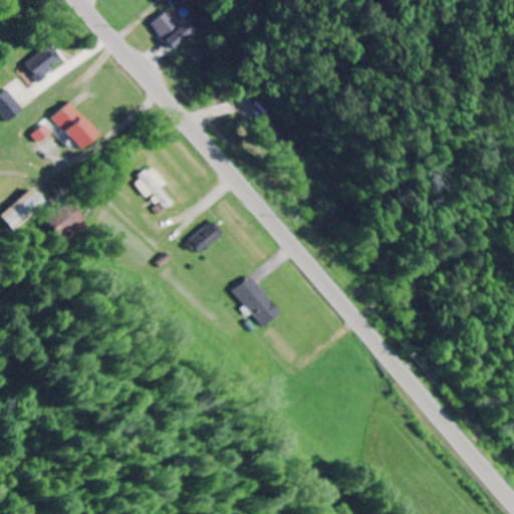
[(153,23),(169,50),(191,37),(175,10),(153,23)]
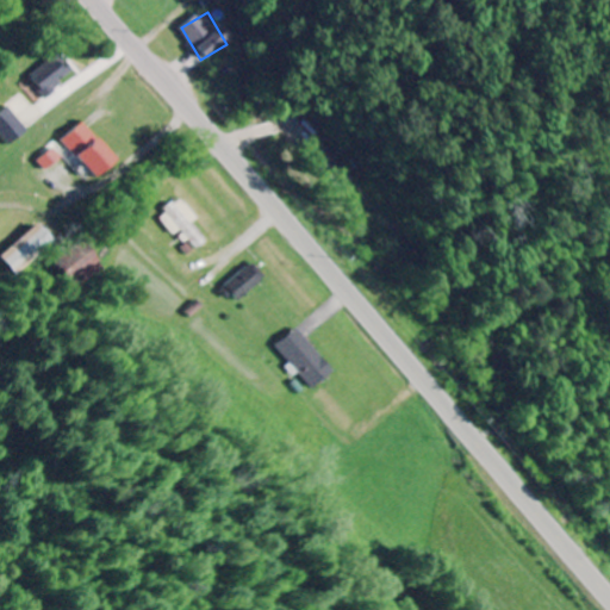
[(60,82),(73,74),(61,56),(31,76),(47,99),(64,87),(60,82)]
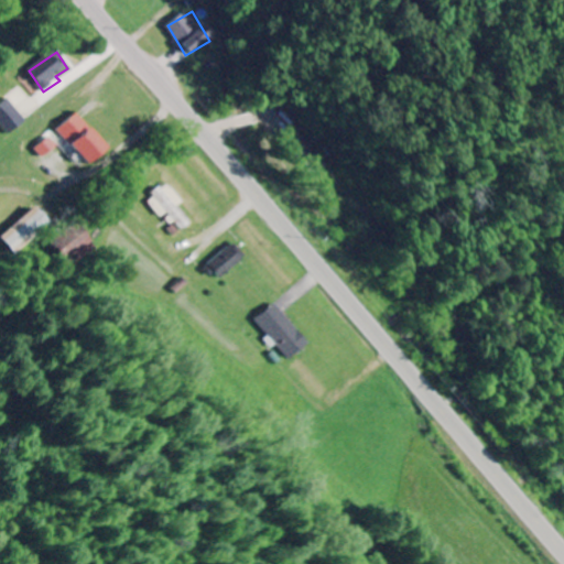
[(0,122),(10,136),(26,122),(9,99),(0,106),(0,122)]
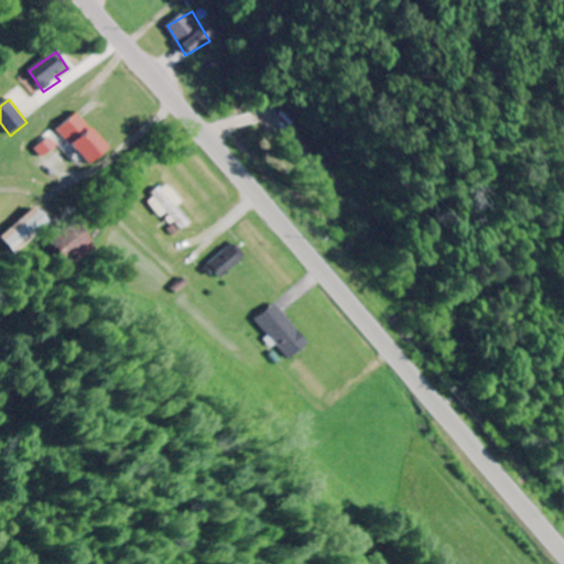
[(108,151),(78,115),(58,131),(88,166),(108,151)]
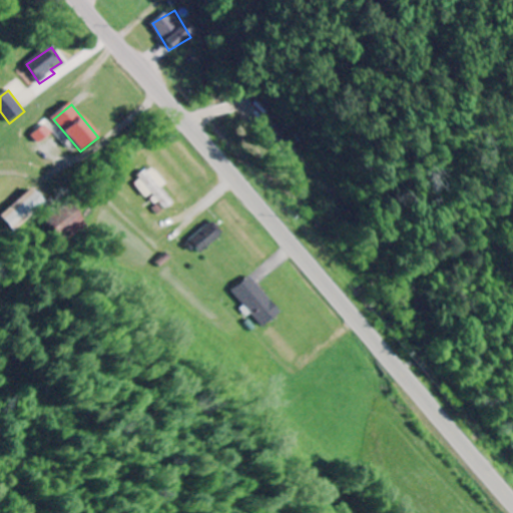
[(53,134),(46,125),(32,136),(39,145),(53,134)]
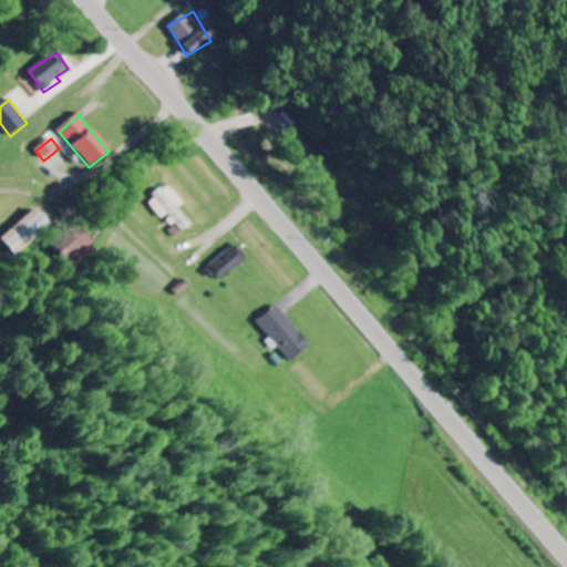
[(169,218),(181,234),(191,227),(178,209),(184,206),(169,186),(147,202),(163,223),(169,218)]
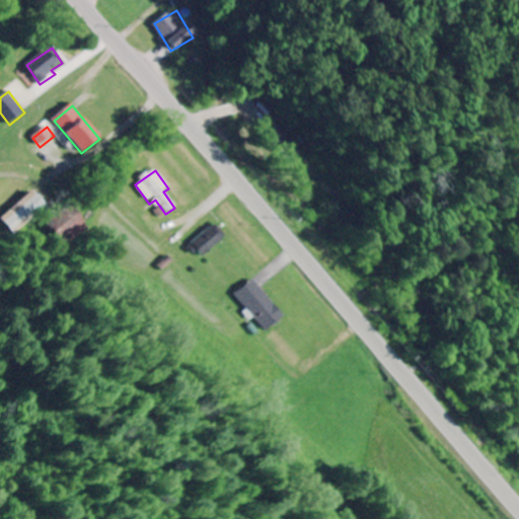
[(47,207),(32,191),(1,220),(15,235),(47,207)]
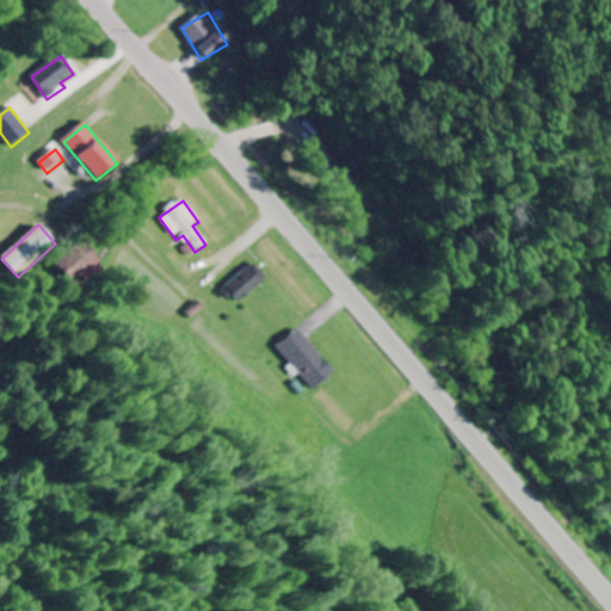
[(59,265),(78,288),(103,266),(84,244),(59,265)]
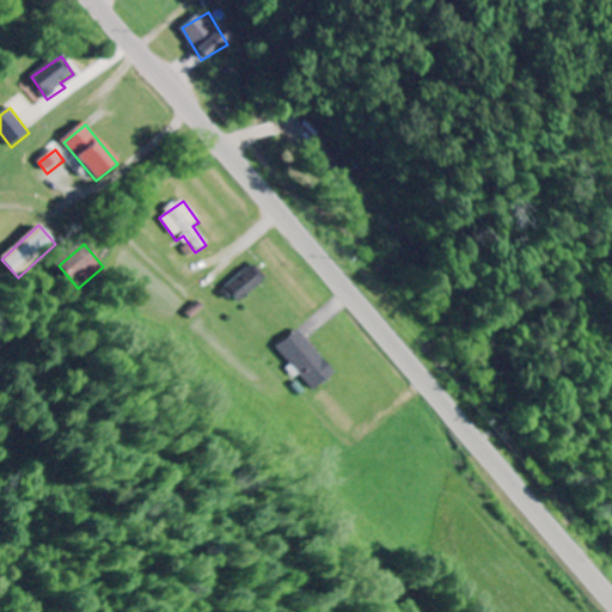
[(265,280),(252,265),(225,291),(239,305),(265,280)]
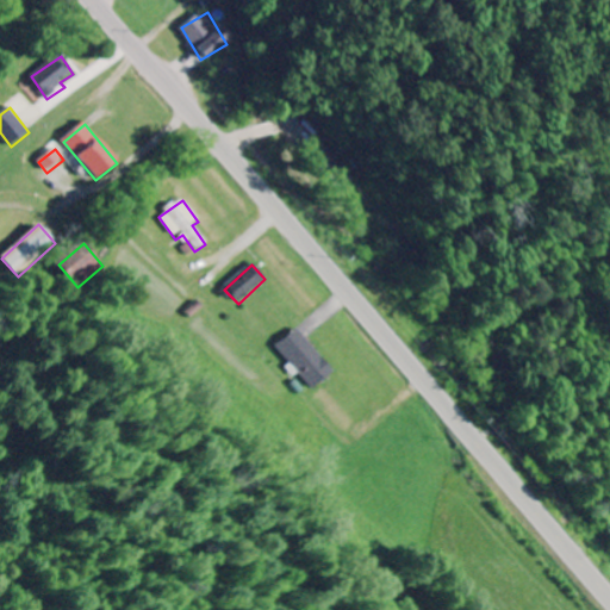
[(315,388),(335,371),(296,329),(277,347),(315,388)]
